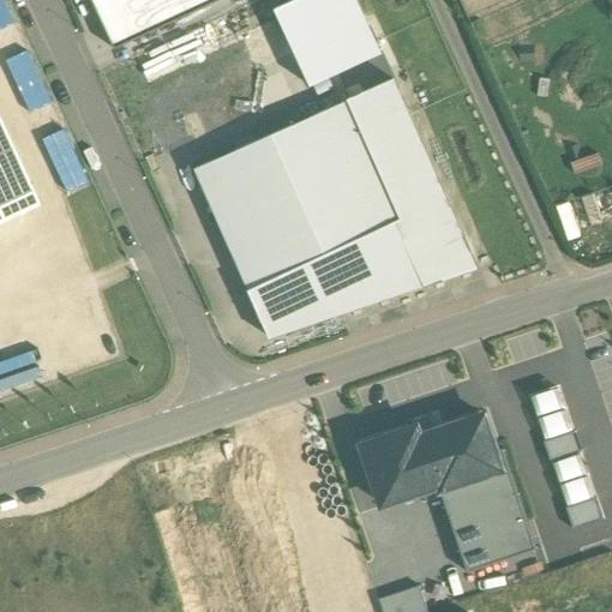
[(91,0),(112,47),(215,0),(91,0)]
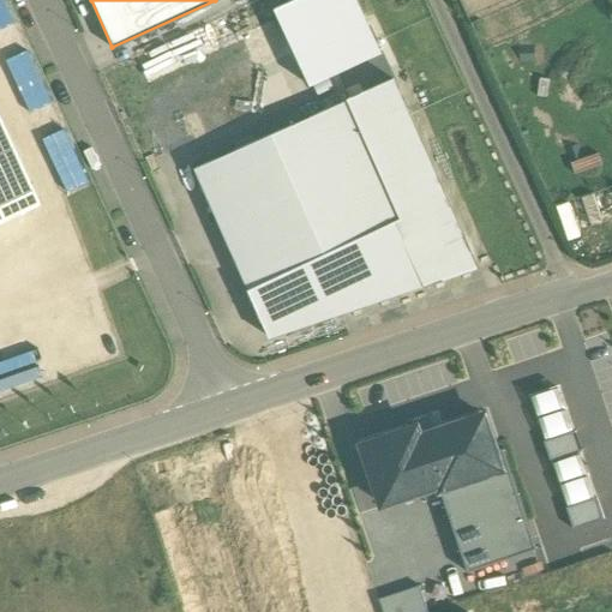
[(295,0),(274,11),(309,83),(377,52),(353,0),(295,0)]
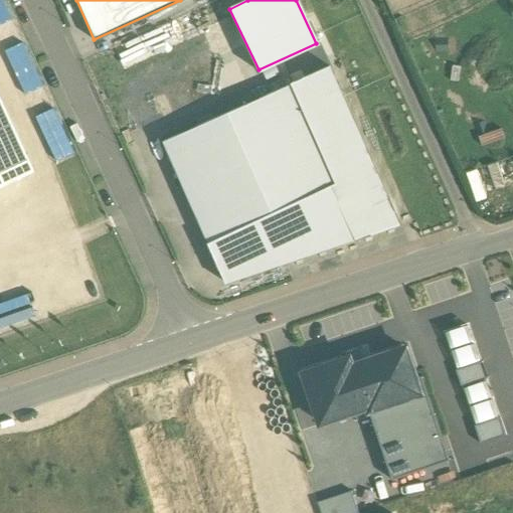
[(330,67),(163,140),(223,280),(398,225),(330,67)]
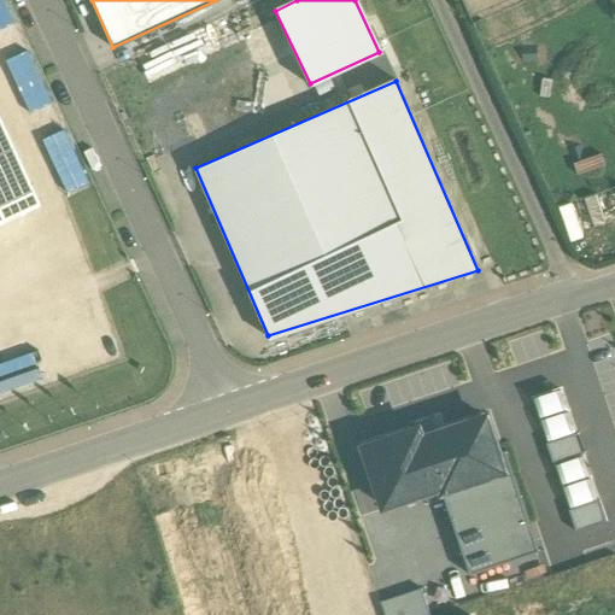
[(0,224),(39,208),(0,122),(0,224)]
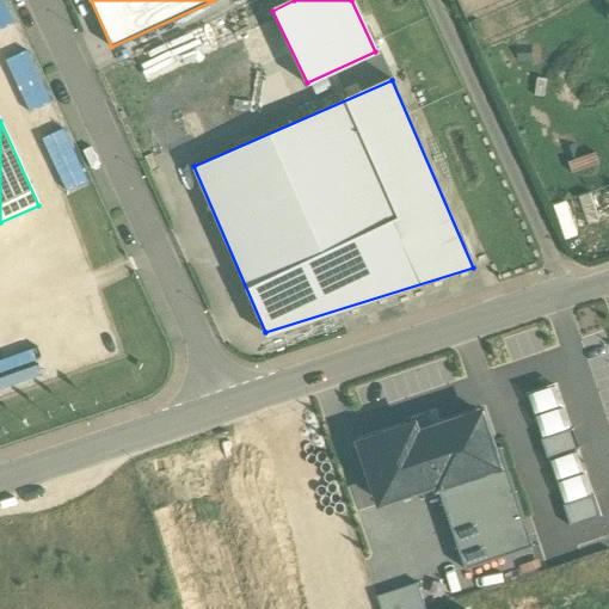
[(63,127),(43,136),(65,188),(86,178),(63,127)]
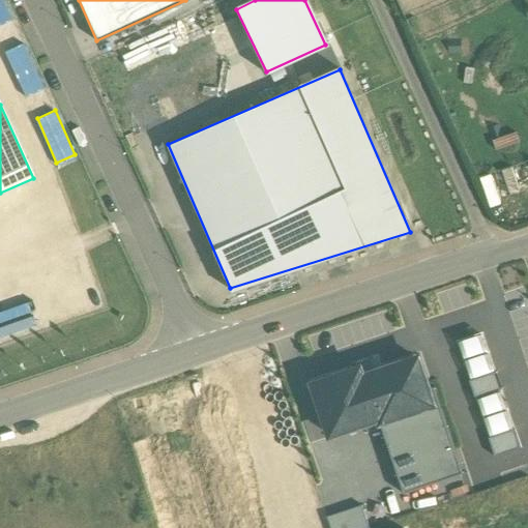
[(372,406),(426,388),(415,357),(369,373),(370,378),(361,381),(357,368),(312,383),(328,434),(376,417),(372,406)]
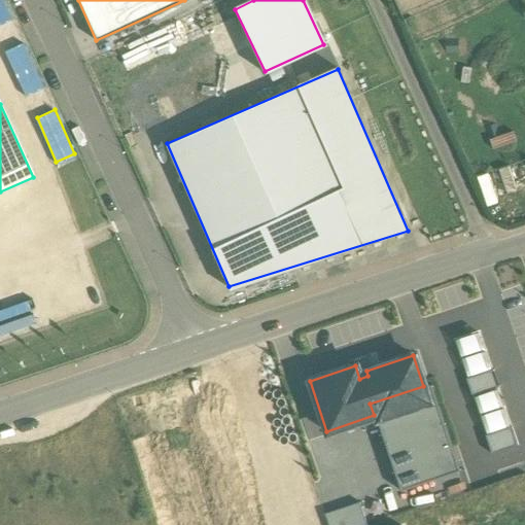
[(489,369),(466,376),(465,377),(471,394),(473,394),(495,386),(497,386),(491,368),(489,369)]
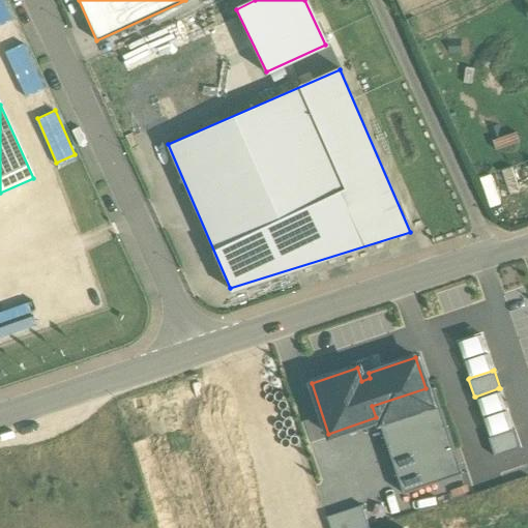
[(372,406),(376,417),(402,494),(461,474),(432,386),(426,388),(372,406)]
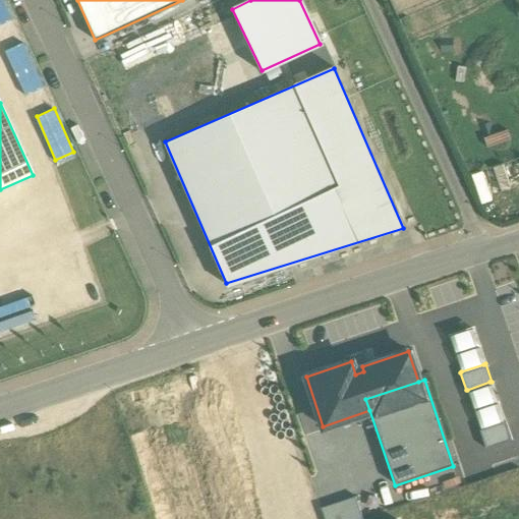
[(503,421),(480,428),(478,428),(484,448),(511,440),(504,420),(503,421)]
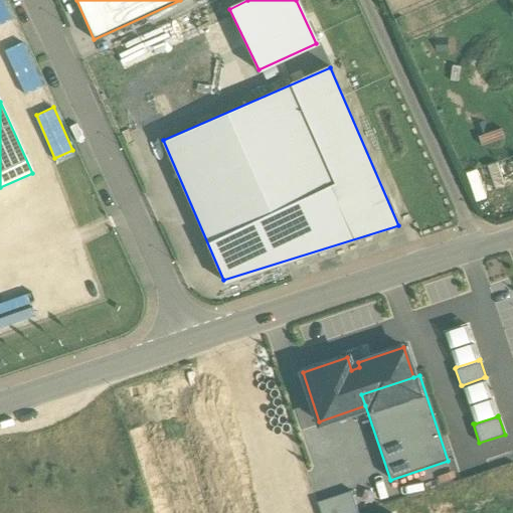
[(354,512),(355,512),(348,491),(316,502),(319,512),(354,512)]
